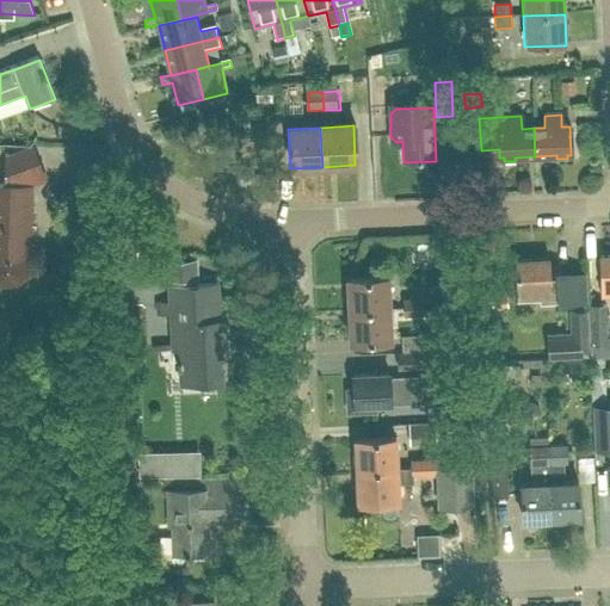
[(8,159),(7,175),(7,187),(0,186),(0,286),(17,288),(29,278),(32,187),(48,183),(36,149),(8,159)]
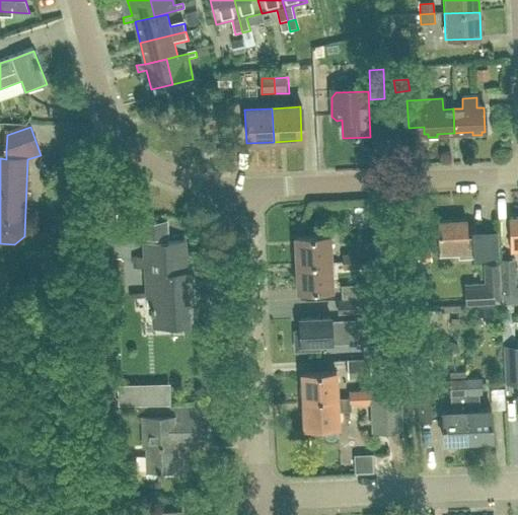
[(517,218),(509,219),(510,242),(511,242),(511,252),(517,252),(517,218)]
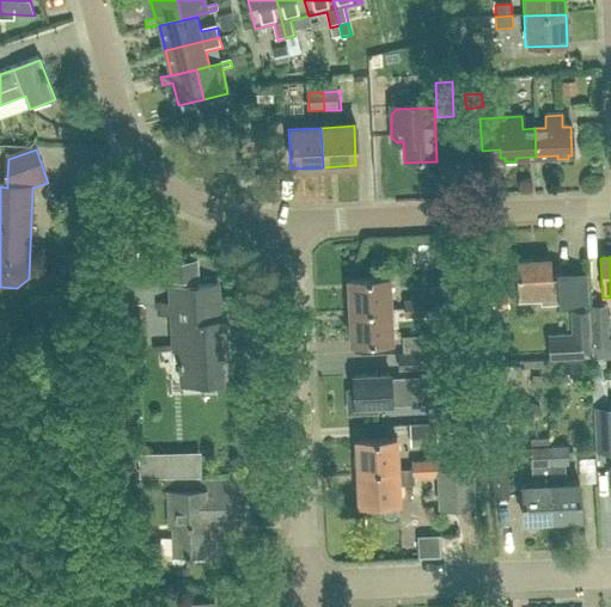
[(572,306),(570,279),(553,279),(553,262),(519,263),(520,306),(550,305),(551,307),(572,306)]
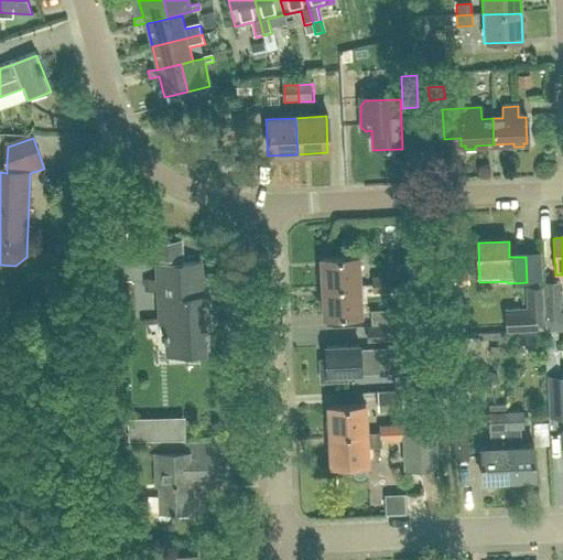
[(322,258),(324,289),(360,287),(359,257),(322,258)]
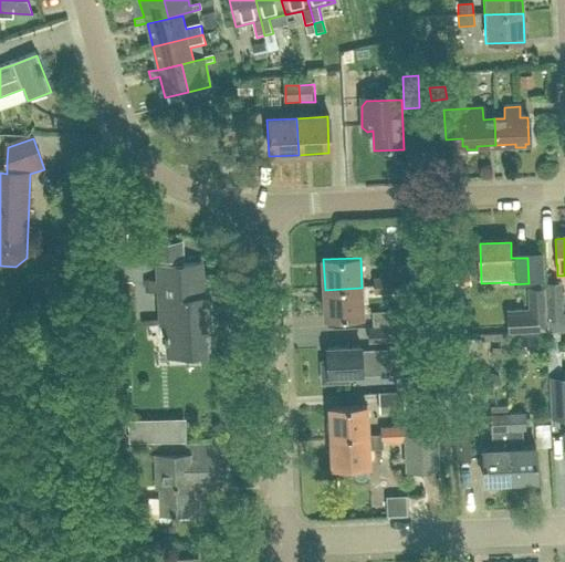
[(148,293),(160,293),(163,325),(166,325),(168,357),(208,355),(203,266),(158,268),(158,282),(147,283),(148,293)]
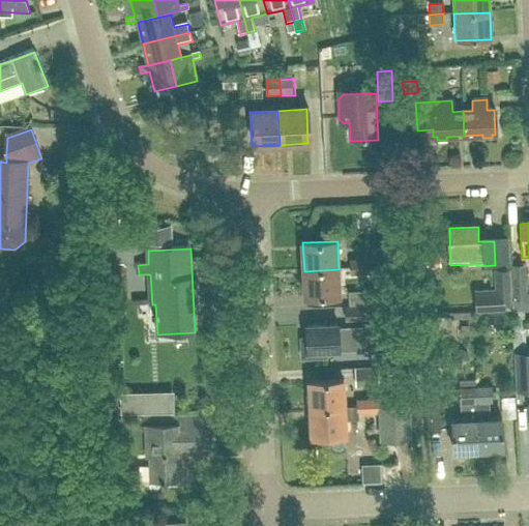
[(425,268),(440,268),(440,257),(425,258),(425,268)]
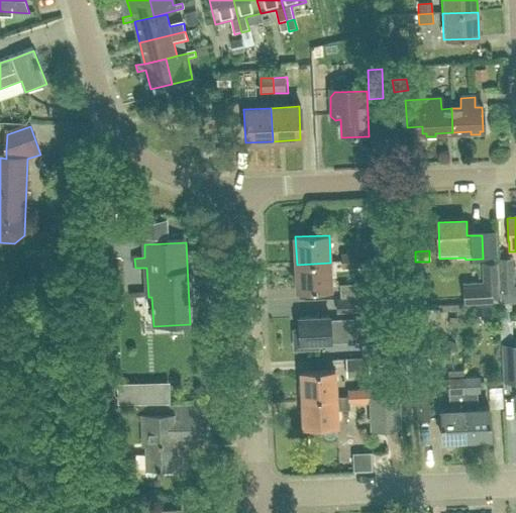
[(341,269),(352,269),(352,253),(340,254),(341,269)]
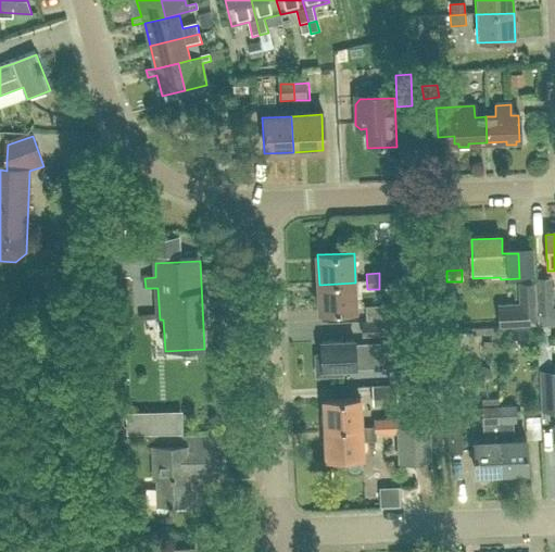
[(391,288),(391,279),(390,273),(379,273),(379,289),(391,288)]
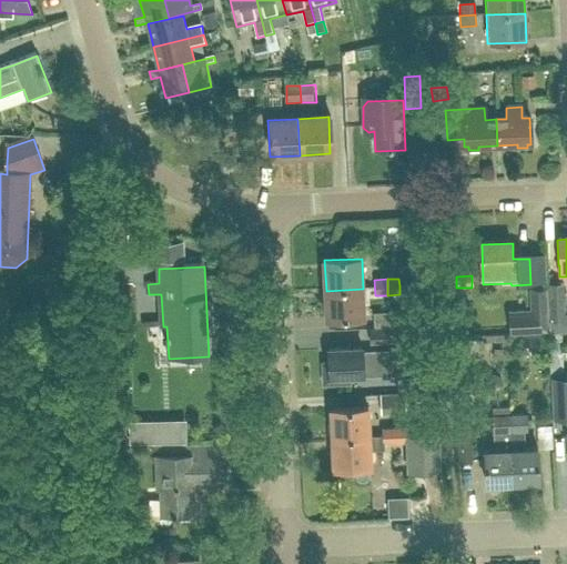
[(414,285),(400,285),(400,294),(400,299),(414,299),(414,285)]
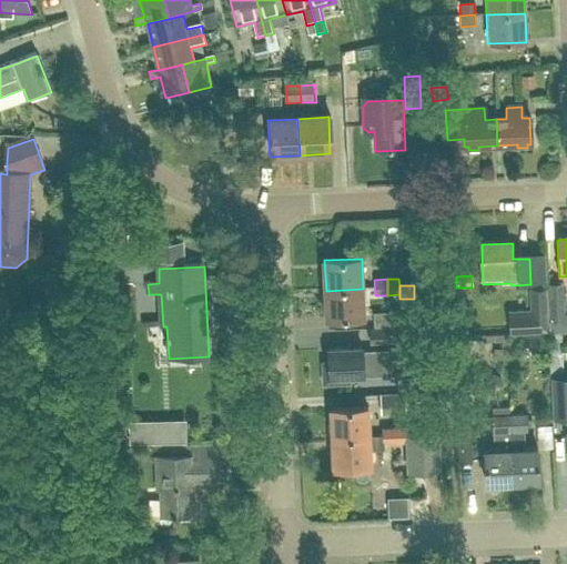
[(566,285),(548,286),(548,290),(552,334),(566,335),(566,285)]
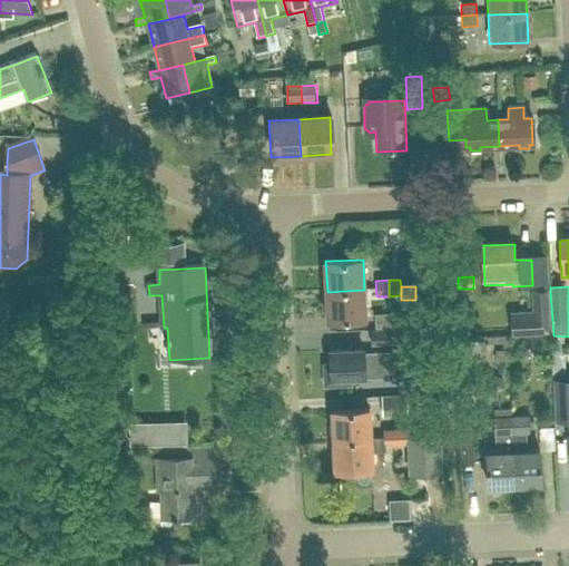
[(364,290),(327,292),(329,322),(365,320),(364,290)]
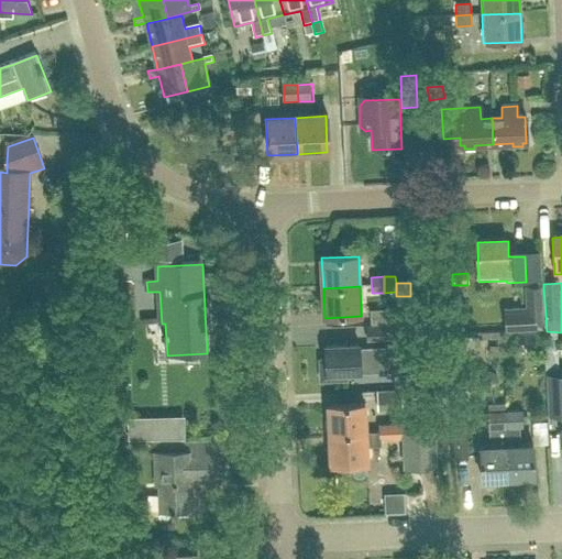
[(547,331),(543,287),(526,288),(527,309),(505,309),(506,335),(547,332),(547,331)]
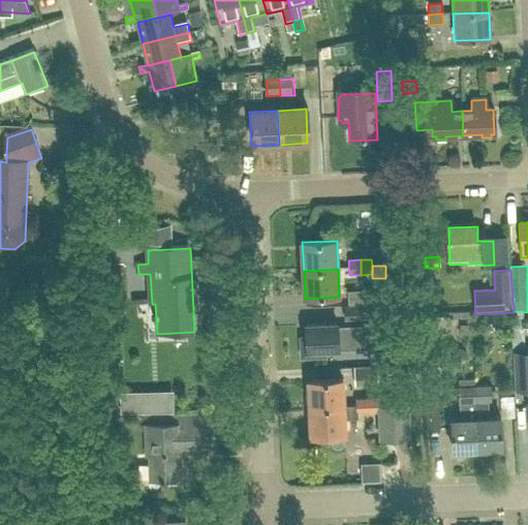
[(374,307),(345,309),(346,321),(375,320),(374,307)]
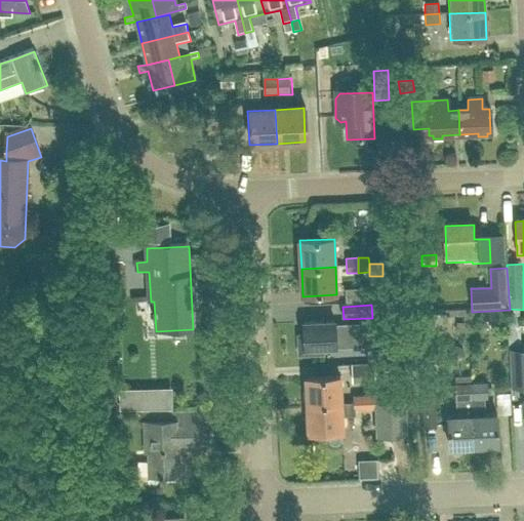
[(323,350),(336,349),(336,348),(360,348),(373,347),(372,326),(360,327),(335,327),(335,323),(304,325),(305,336),(297,336),(298,357),(323,356),(323,350)]
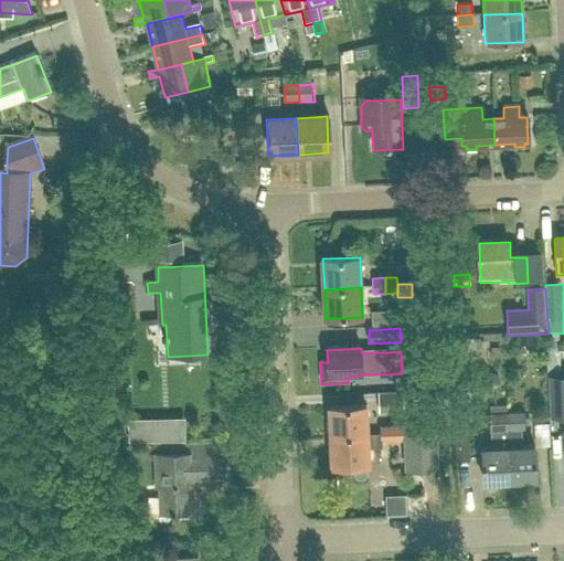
[(563,377),(551,378),(552,419),(563,417),(563,377)]
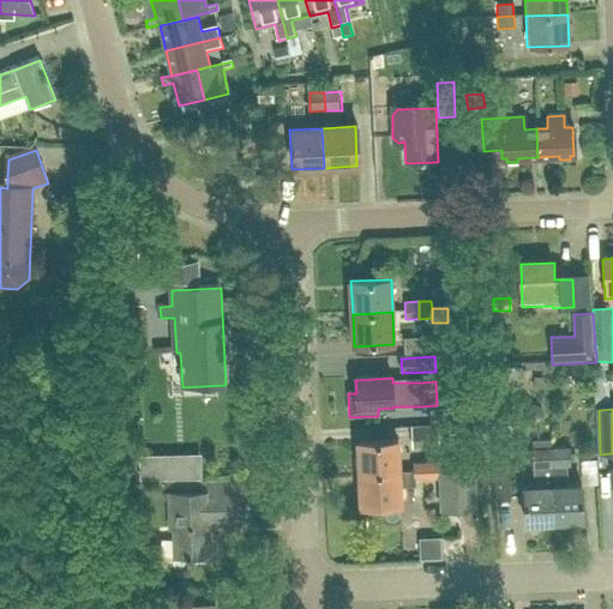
[(413,428),(414,451),(442,450),(440,427),(413,428)]
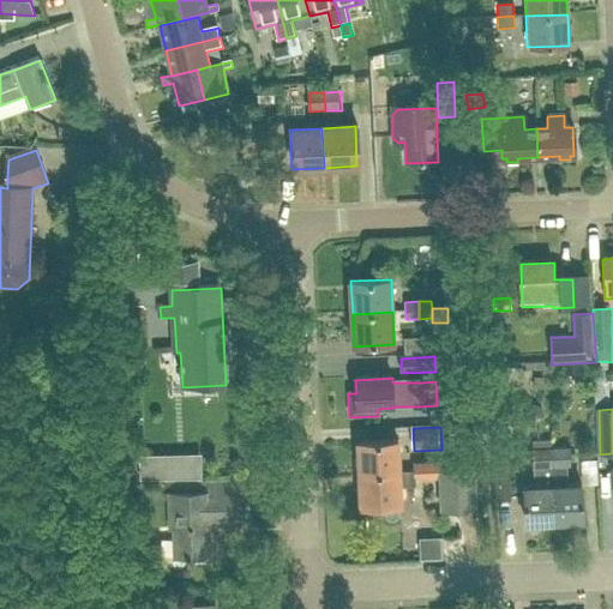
[(494,440),(496,471),(497,501),(512,500),(511,470),(510,440),(494,440)]
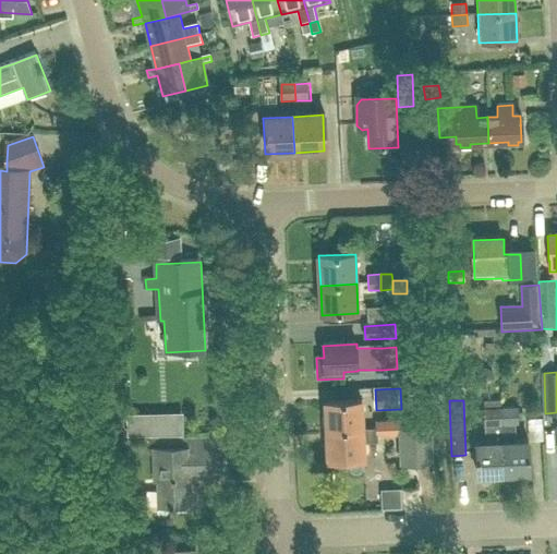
[(360,430),(363,430),(362,401),(326,402),(327,432),(360,430)]
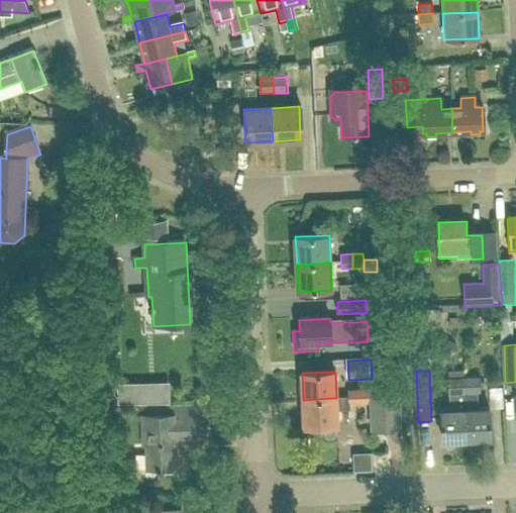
[(481,378),(466,379),(467,396),(468,410),(467,410),(468,440),(491,439),(490,409),(480,409),(480,395),(483,395),(481,378)]
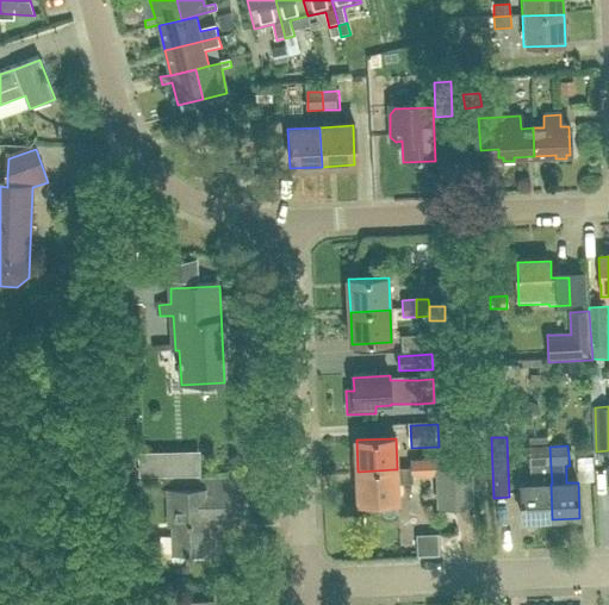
[(551,467),(550,447),(530,448),(530,467),(532,467),(533,478),(536,478),(536,484),(522,485),(523,521),(552,519),(551,484),(552,484),(551,467)]
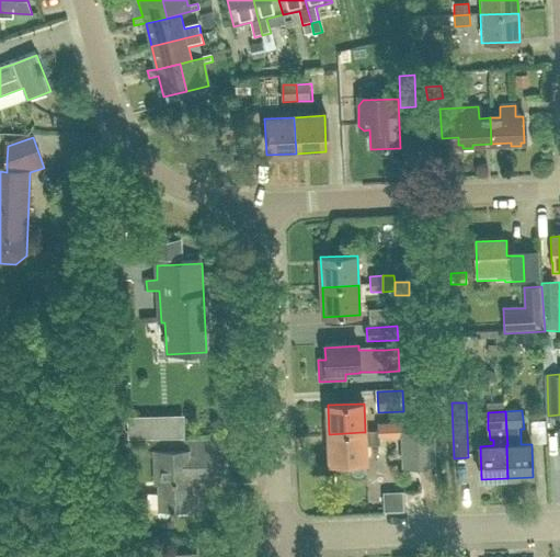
[(388,423),(388,439),(401,438),(400,431),(400,422),(388,423)]
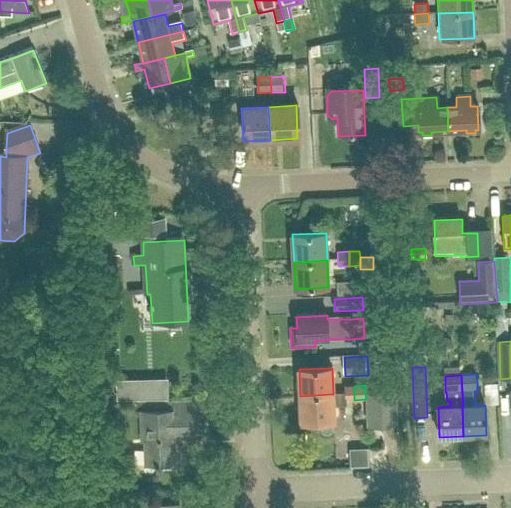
[(342,394),(342,396),(342,400),(346,400),(354,400),(354,387),(354,386),(343,386),(343,393),(342,394)]
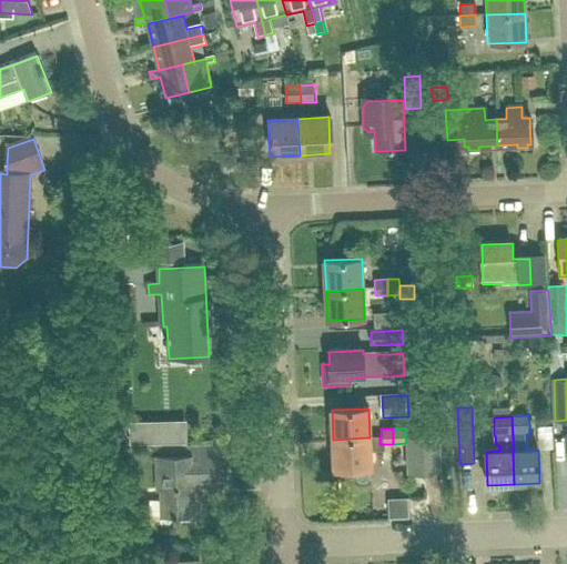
[(437,435),(405,436),(406,443),(407,474),(438,472),(437,435)]
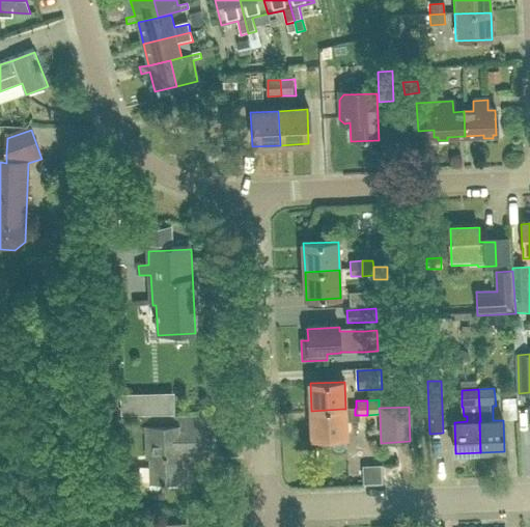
[(360,421),(359,415),(355,415),(355,411),(354,409),(347,409),(345,409),(342,409),(311,411),(308,411),(309,438),(344,437),(343,422),(360,421)]
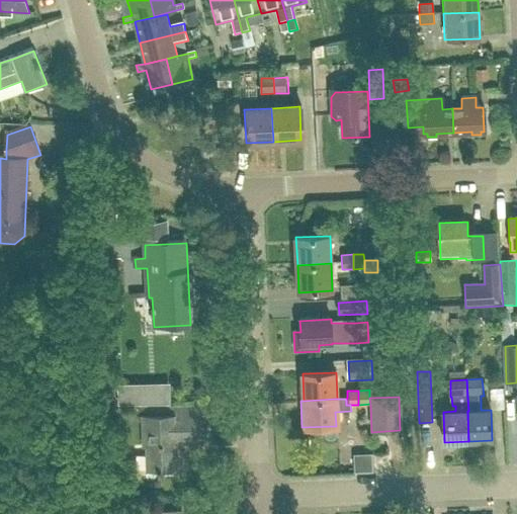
[(200,449),(200,437),(199,407),(173,408),(173,417),(143,418),(144,448),(147,448),(148,472),(190,470),(189,449),(200,449)]
